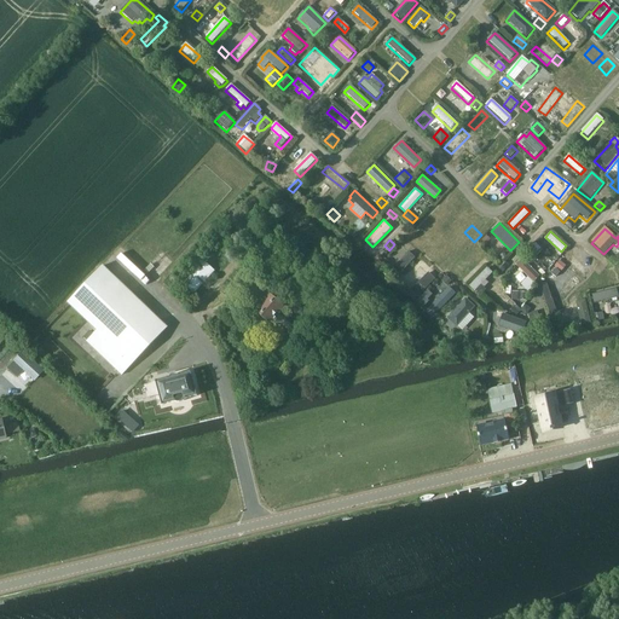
[(536,253),(542,247),(536,242),(530,248),(536,253)]
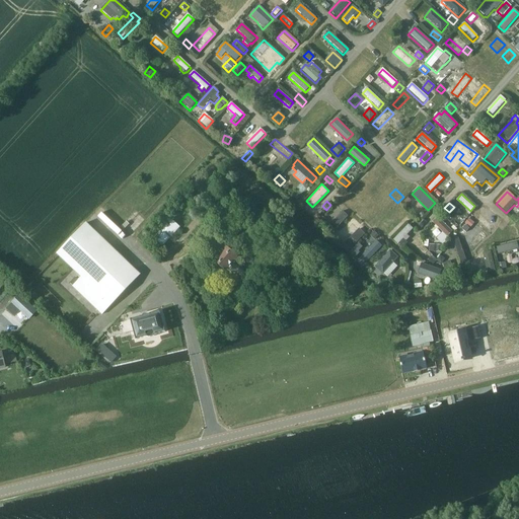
[(334,231),(349,216),(343,210),(328,226),(334,231)]
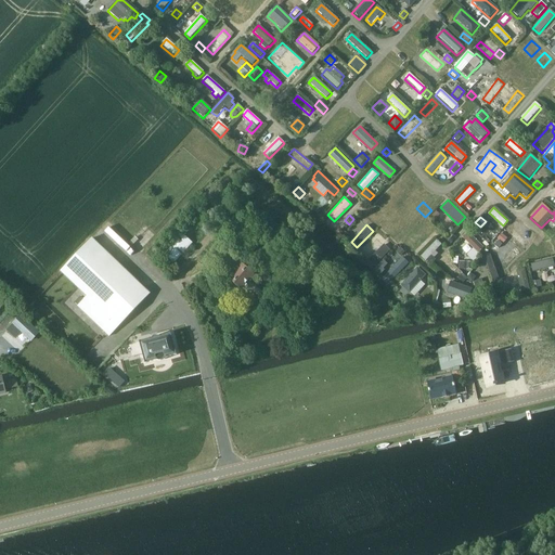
[(511,226),(505,231),(525,247),(529,241),(511,226)]
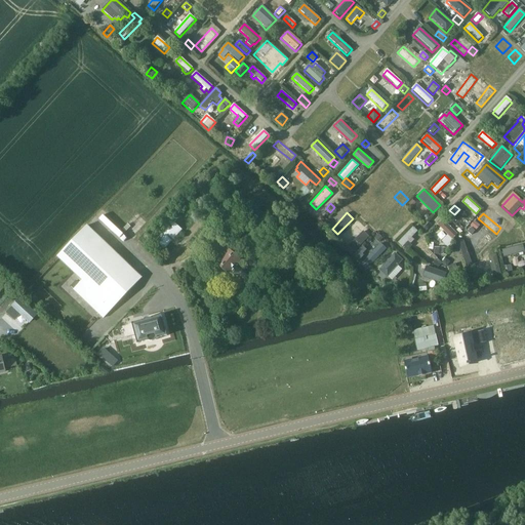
[(453,238),(457,233),(442,218),(437,224),(448,234),(442,240),(449,248),(454,244),(454,240),(453,238)]
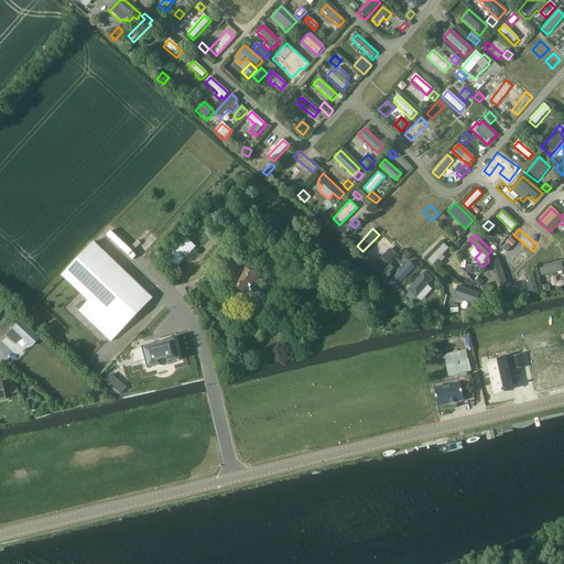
[(196,247),(183,236),(163,257),(176,269),(196,247)]
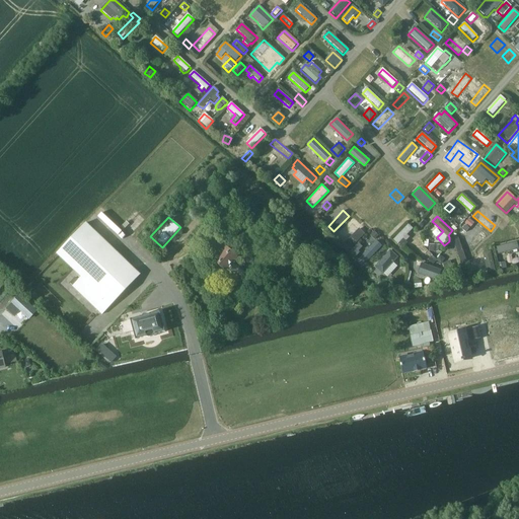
[(390,217),(384,224),(390,230),(397,224),(390,217)]
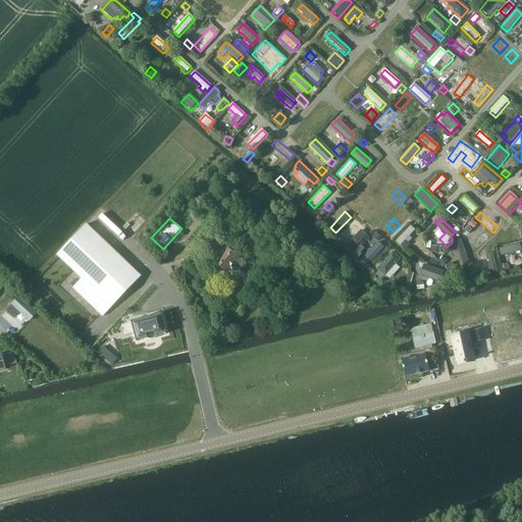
[(472,218),(467,223),(473,228),(477,223),(472,218)]
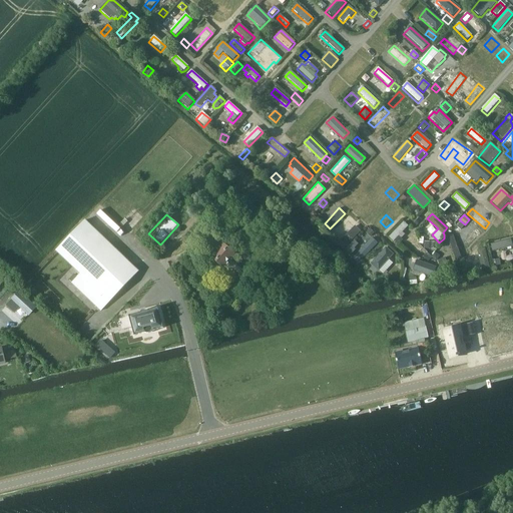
[(100,310),(138,271),(86,219),(56,249),(80,273),(71,282),(100,310)]
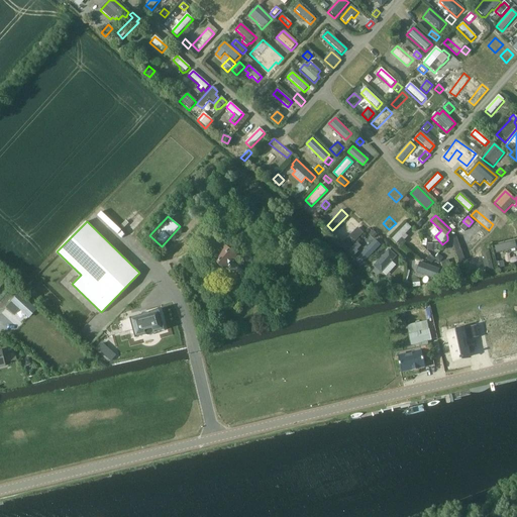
[(402,237),(412,227),(407,222),(392,238),(397,242),(397,241),(401,246),(406,241),(402,237)]
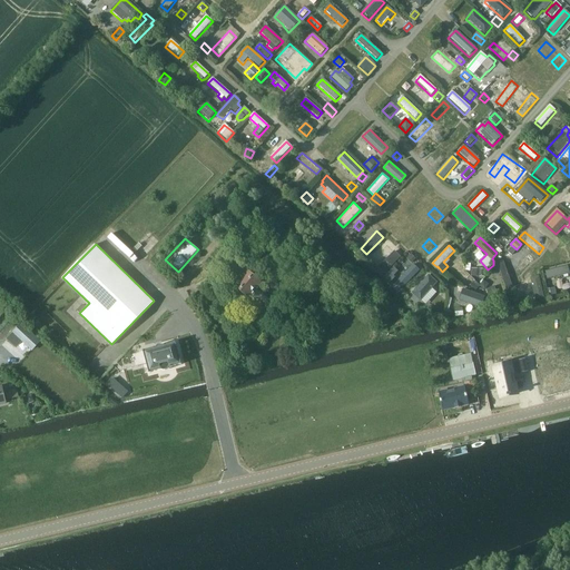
[(526,248),(510,264),(520,274),(536,258),(526,248)]
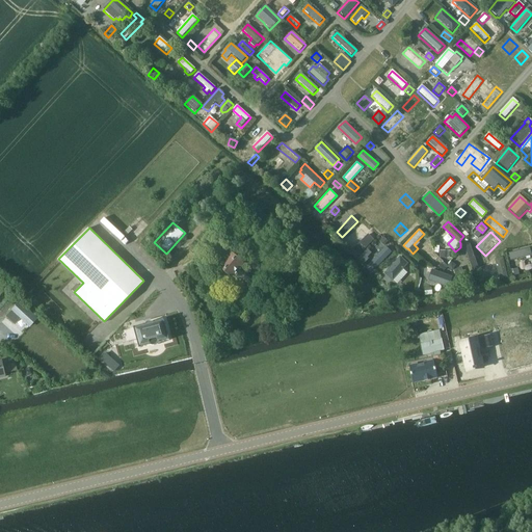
[(360,254),(374,239),(368,233),(353,248),(360,254)]
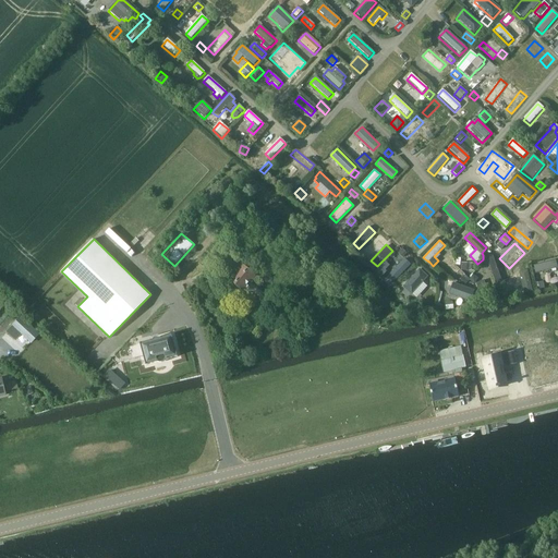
[(403,257),(408,253),(402,249),(398,253),(403,257)]
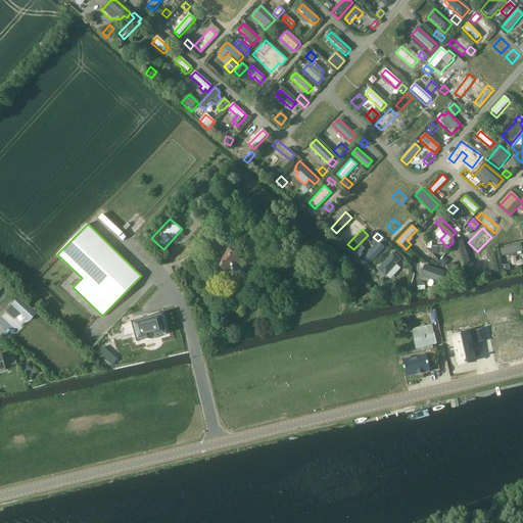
[(462,239),(456,241),(464,265),(470,263),(462,239)]
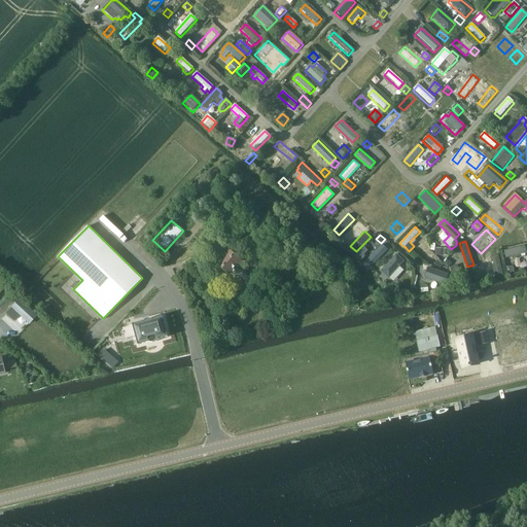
[(372,266),(388,249),(382,243),(366,260),(372,266)]
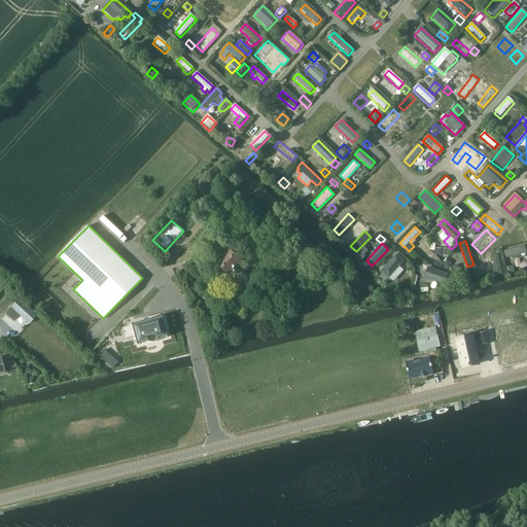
[(505,258),(526,253),(525,245),(503,250),(505,258)]
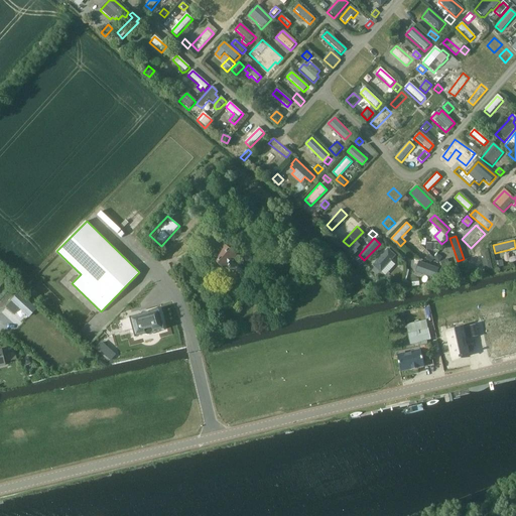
[(361,245),(356,241),(346,251),(352,257),(358,250),(357,249),(361,245)]
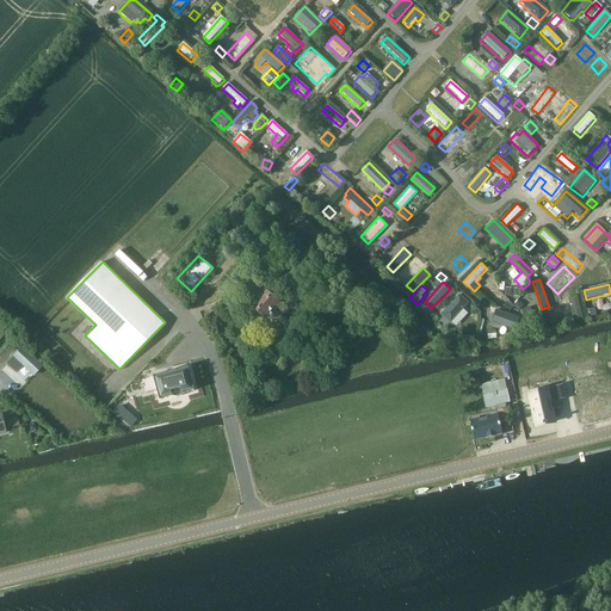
[(266,322),(282,306),(266,290),(250,306),(266,322)]
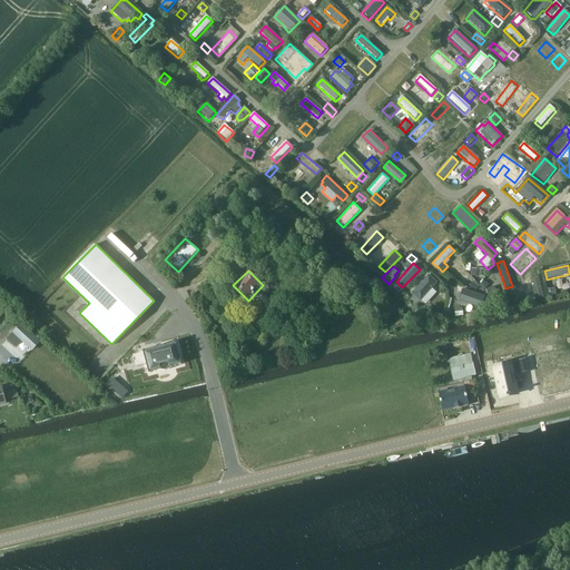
[(421,301),(438,282),(429,274),(412,292),(421,301)]
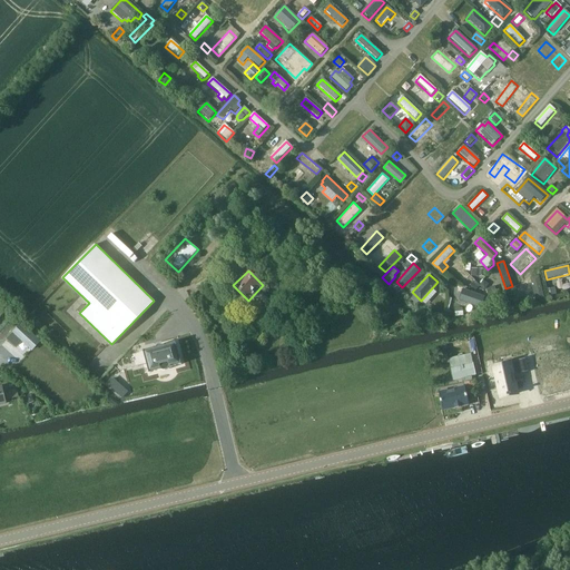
[(544,297),(539,274),(530,276),(536,300),(544,297)]
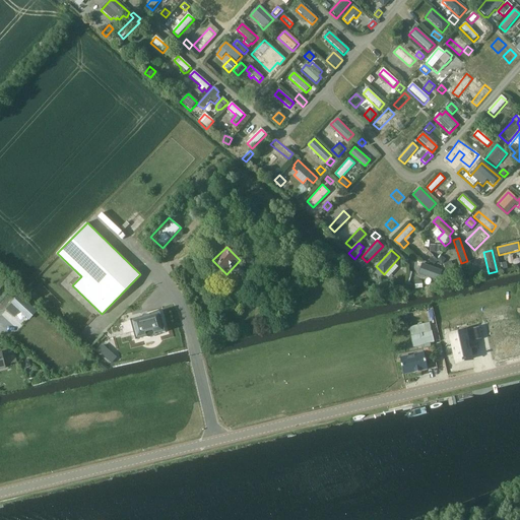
[(434,255),(429,260),(434,264),(438,260),(434,255)]
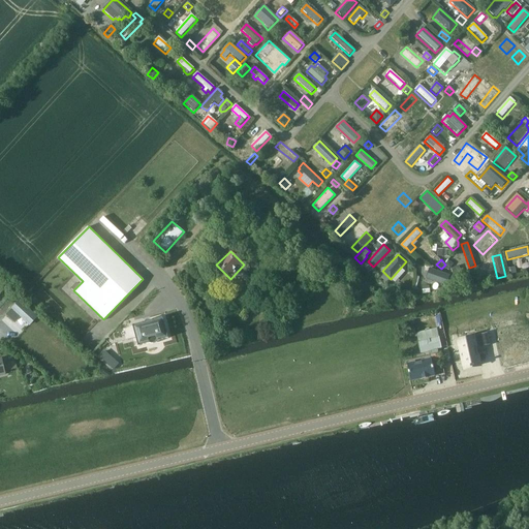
[(450,274),(430,267),(426,278),(446,284),(450,274)]
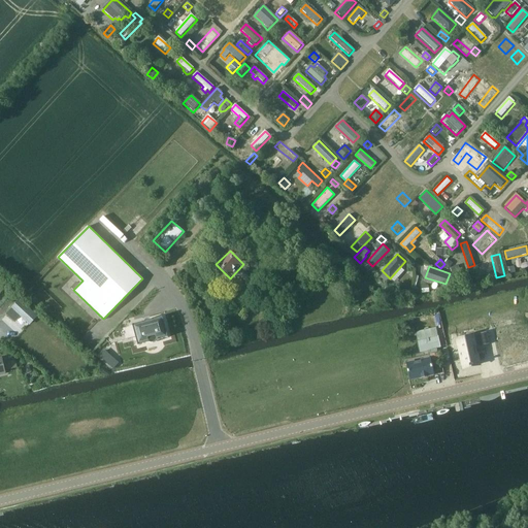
[(430,292),(429,284),(421,285),(422,293),(430,292)]
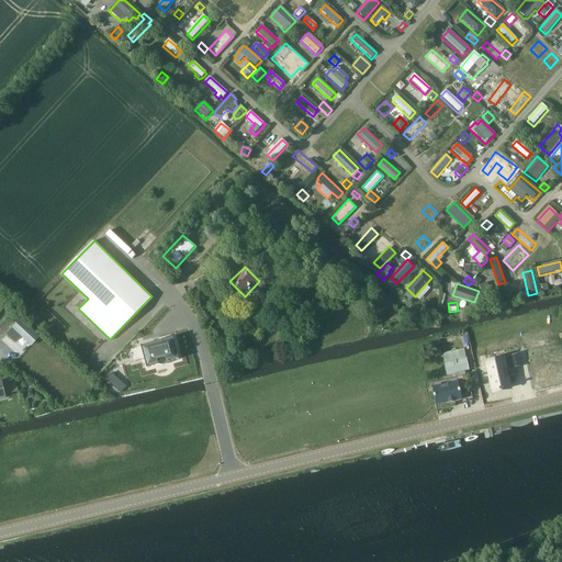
[(22,336),(32,345),(41,336),(21,317),(7,333),(17,341),(22,336)]
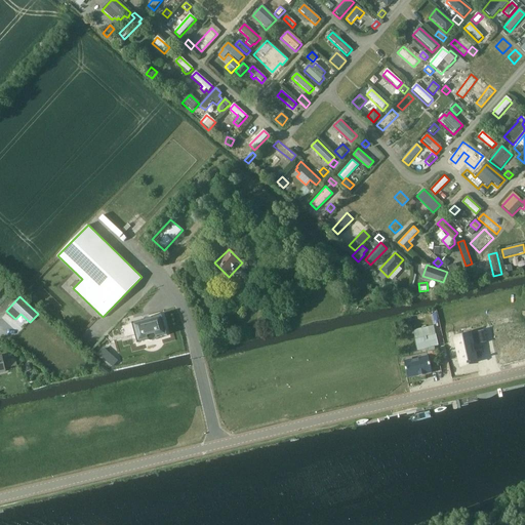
[(156,338),(167,336),(162,315),(150,318),(149,318),(148,318),(146,318),(145,318),(145,319),(144,320),(131,323),(136,344),(148,341),(149,341),(151,342),(153,341),(155,340),(156,338)]
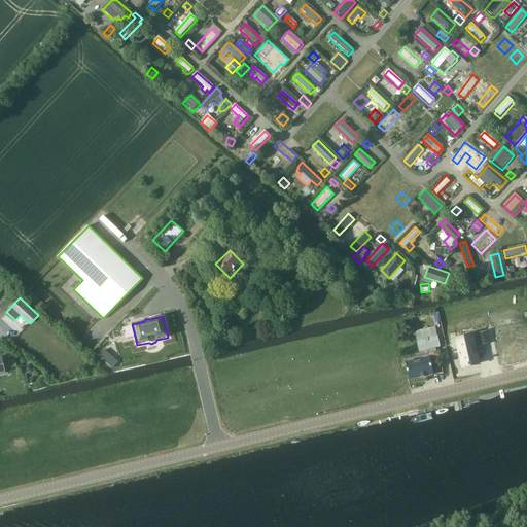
[(440,346),(437,337),(435,327),(421,330),(415,331),(419,352),(426,351),(425,349),(430,348),(440,346)]
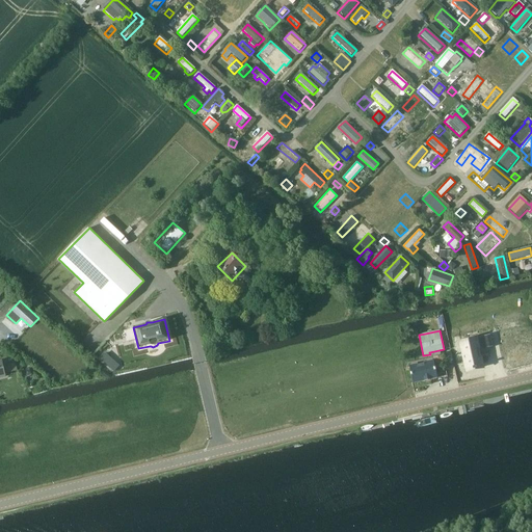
[(476,341),(470,342),(470,341),(467,342),(468,343),(461,344),(467,371),(473,369),(473,370),(476,369),(482,367),(480,358),(481,358),(479,350),(491,347),(491,348),(493,347),(489,335),(475,338),(476,341)]
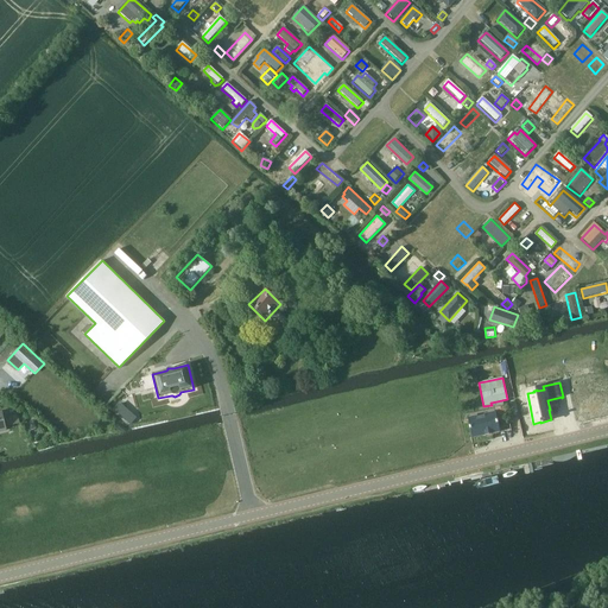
[(492,434),(500,432),(495,415),(468,420),(472,438),(486,435),(486,437),(492,436),(492,434)]
